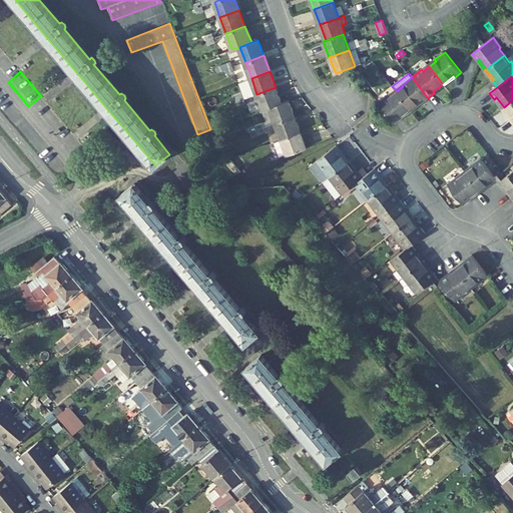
[(422,103),(428,98),(424,93),(412,77),(402,85),(403,86),(397,91),(410,109),(420,101),(422,103)]
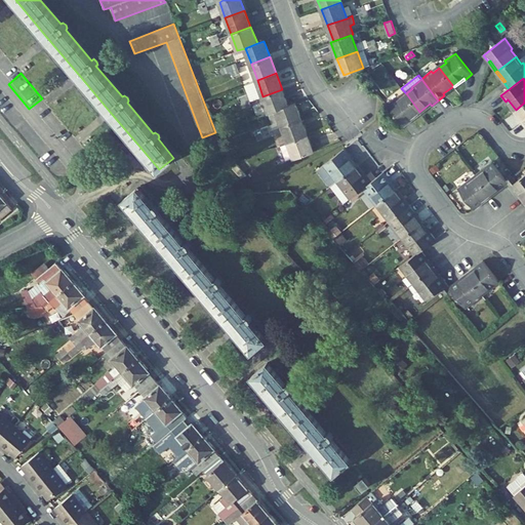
[(454,87),(453,86),(443,93),(444,95),(454,87)]
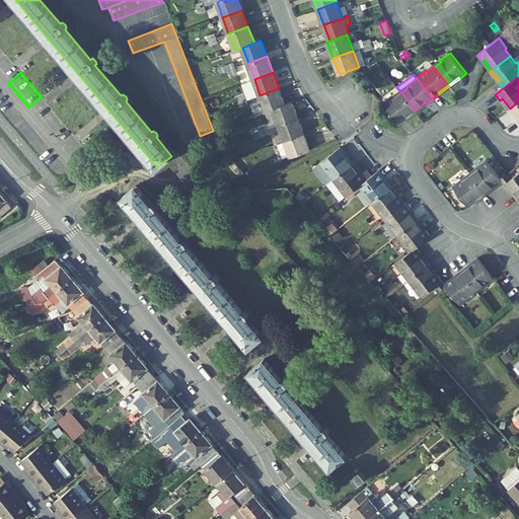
[(260,95),(266,112),(273,108),(285,104),(279,88),(260,95)]
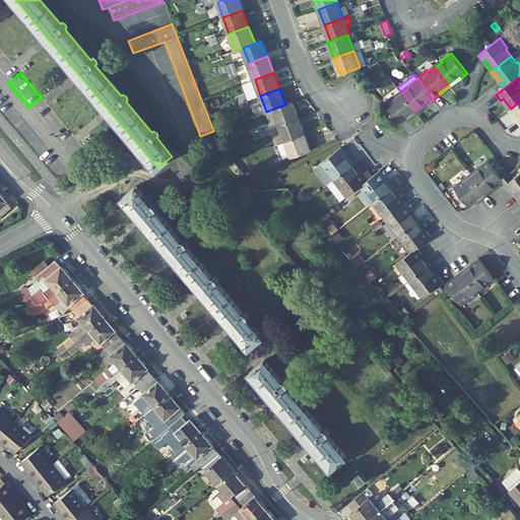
[(395,98),(394,96),(384,104),(400,125),(407,120),(405,118),(415,111),(402,92),(395,98)]
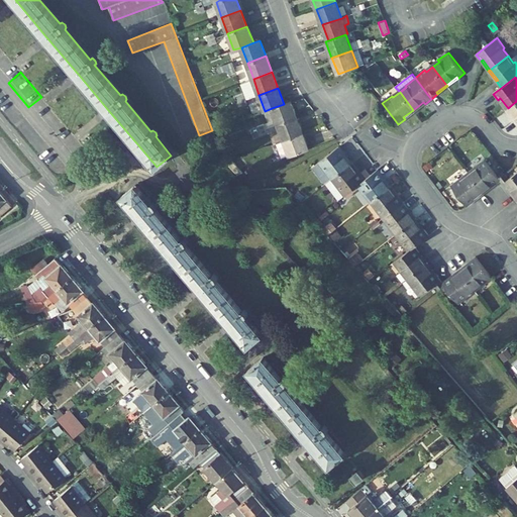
[(500,98),(498,100),(506,110),(508,108),(500,98)]
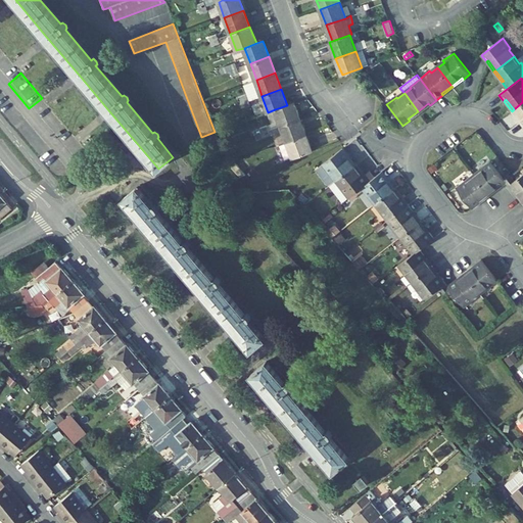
[(275,109),(281,126),(300,119),(294,102),(287,105),(275,109)]
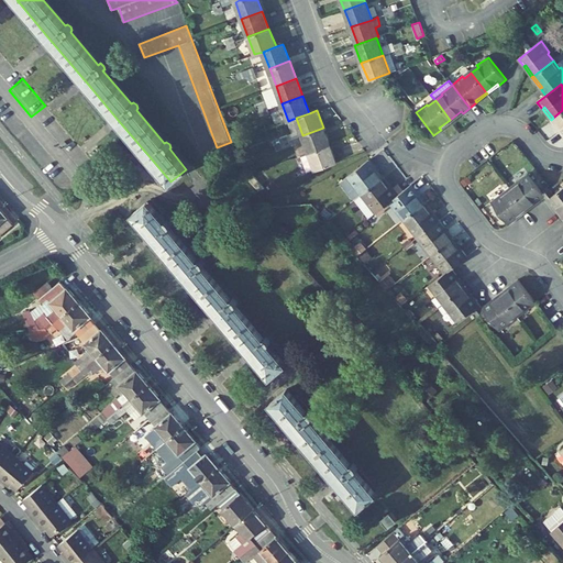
[(562,110),(553,118),(562,129),(560,131),(562,134),(562,110)]
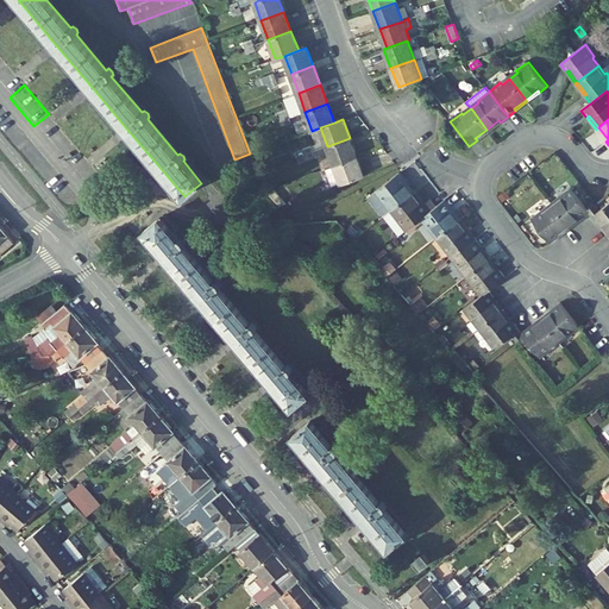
[(489,131),(501,123),(498,120),(487,130),(489,131)]
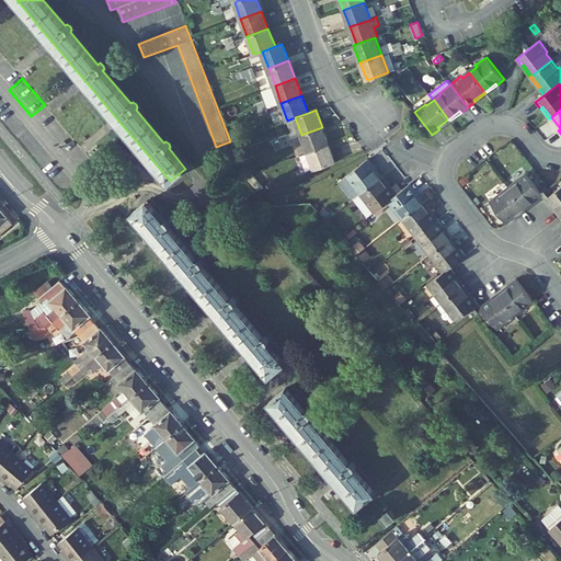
[(292,133),(286,135),(288,139),(301,135),(295,117),(287,121),(292,133)]
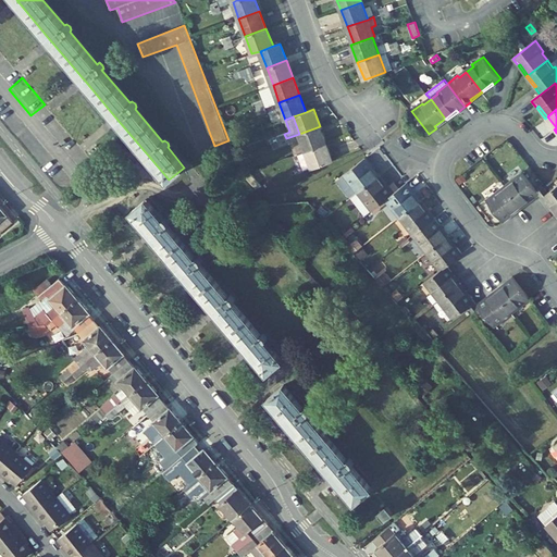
[(547,116),(545,119),(554,130),(556,127),(547,116)]
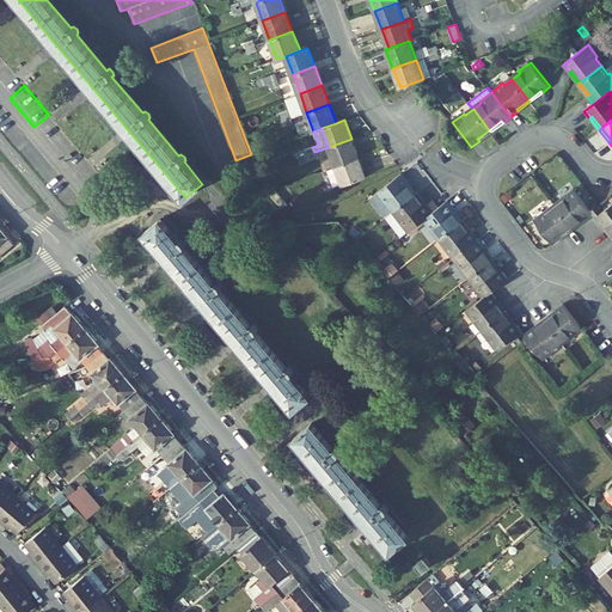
[(491,132),(489,130),(477,139),(479,141),(491,132)]
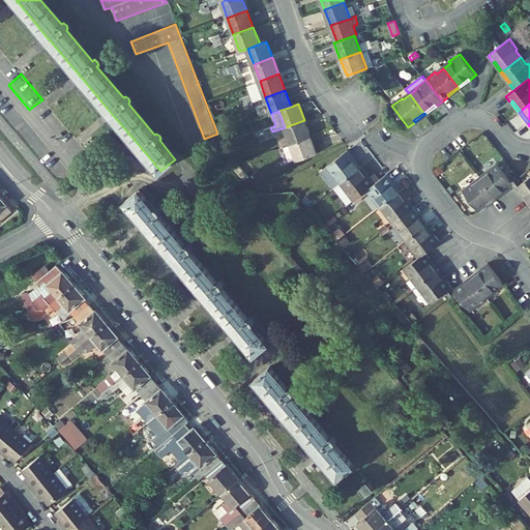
[(304,120),(285,127),(291,143),(311,136),(304,120)]
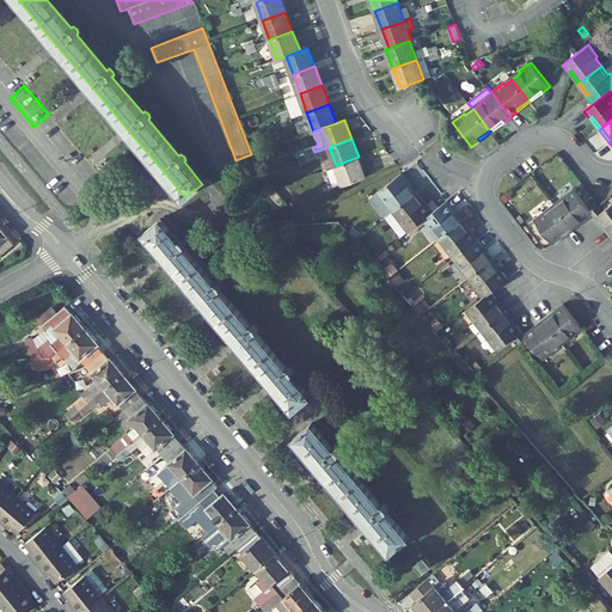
[(300,151),(303,157),(314,152),(312,147),(300,151)]
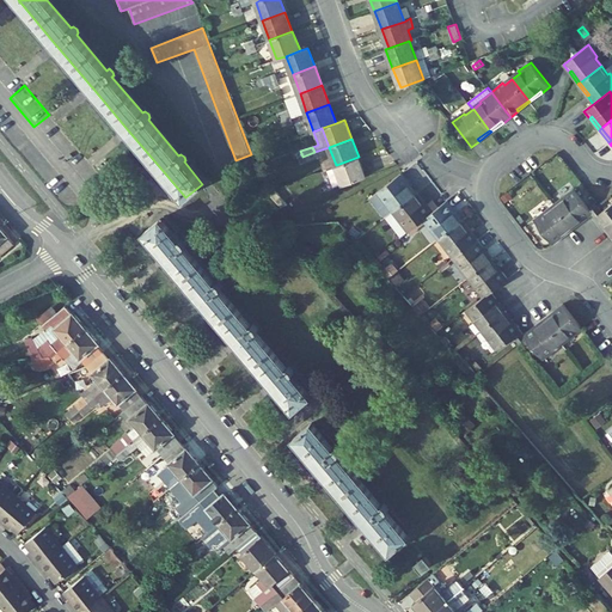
[(300,158),(303,163),(317,158),(314,152),(303,157),(300,158)]
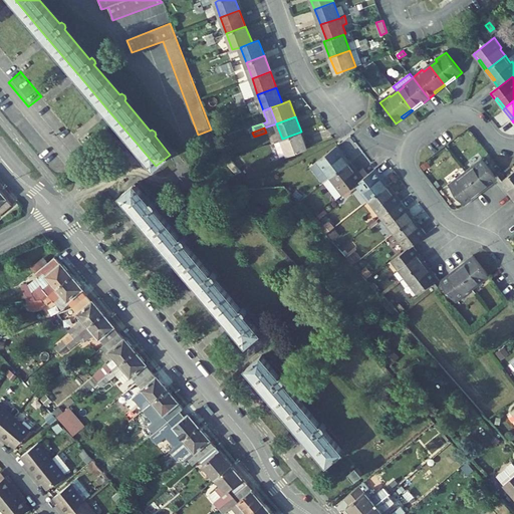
[(282,139),(288,156),(307,149),(301,132),(282,139)]
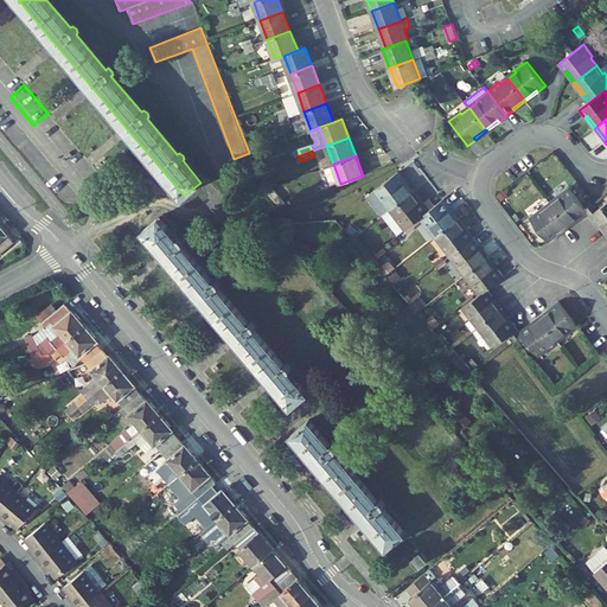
[(402,181),(404,179),(398,171),(374,191),(383,202),(385,200),(391,209),(411,192),(402,181)]
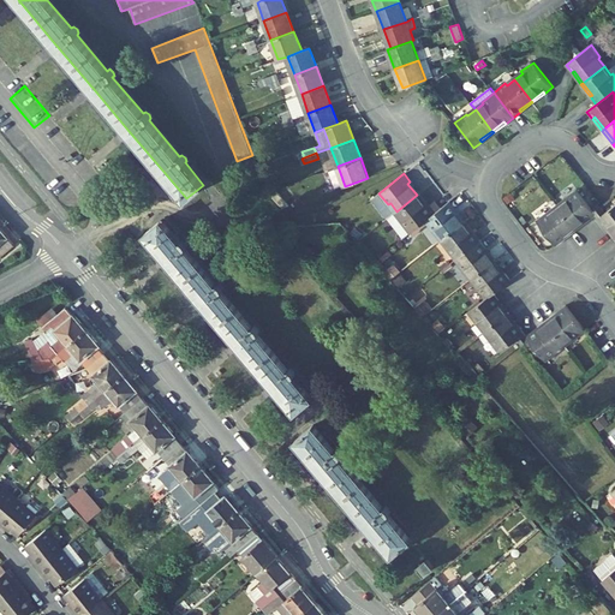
[(417,195),(419,193),(410,181),(407,184),(417,195)]
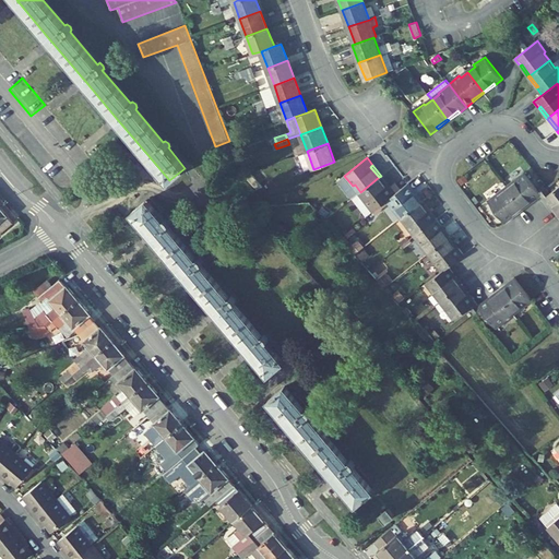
[(542,194),(548,189),(546,187),(539,191),(534,185),(524,171),(514,180),(515,182),(508,188),(523,206),(534,199),(535,200),(542,194)]
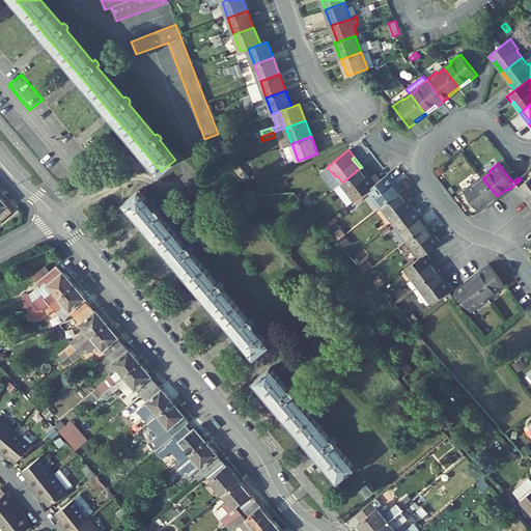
[(249,178),(238,164),(230,166),(245,179),(249,178)]
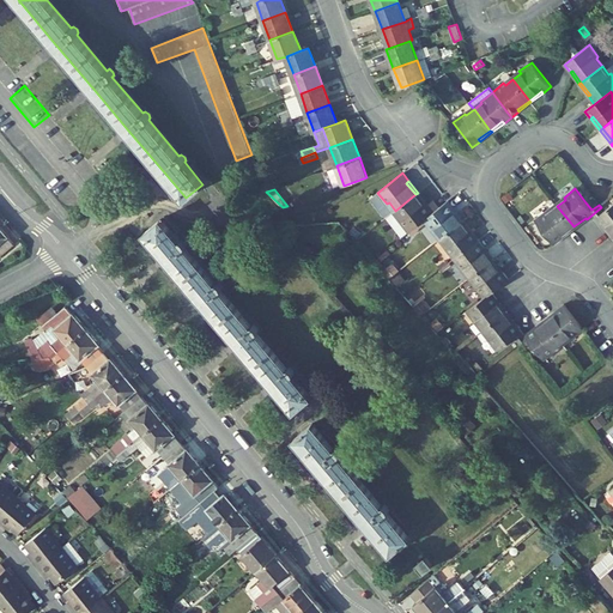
[(293,190),(287,194),(293,201),(298,198),(293,190)]
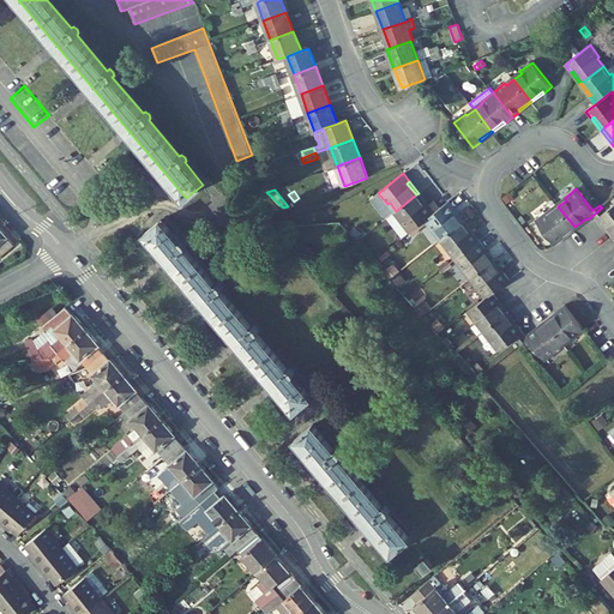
[(387,204),(378,193),(372,198),(386,217),(387,217),(396,211),(390,203),(387,204)]
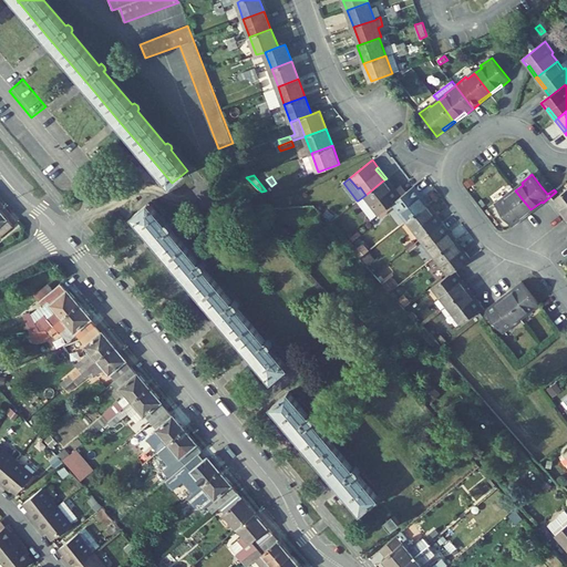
[(393,192),(395,189),(387,178),(384,179),(393,192)]
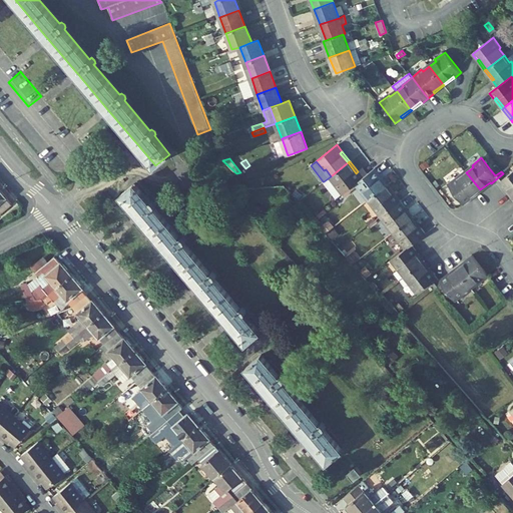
[(355,184),(368,174),(363,168),(358,171),(356,173),(348,162),(331,176),(336,182),(334,184),(342,194),(343,193),(349,188),(355,184)]
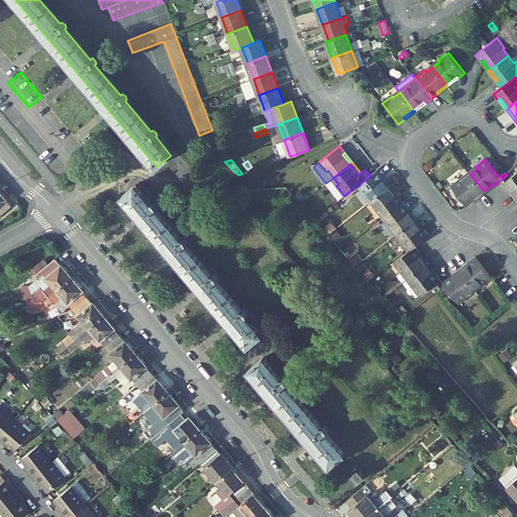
[(367,194),(372,201),(390,187),(382,177),(384,176),(379,169),(371,176),(357,186),(365,196),(367,194)]
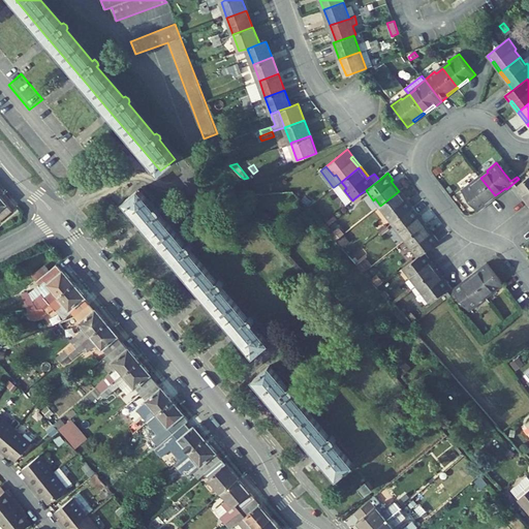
[(528,176),(521,182),(519,179),(512,184),(520,194),(522,192),(528,201),(528,176)]
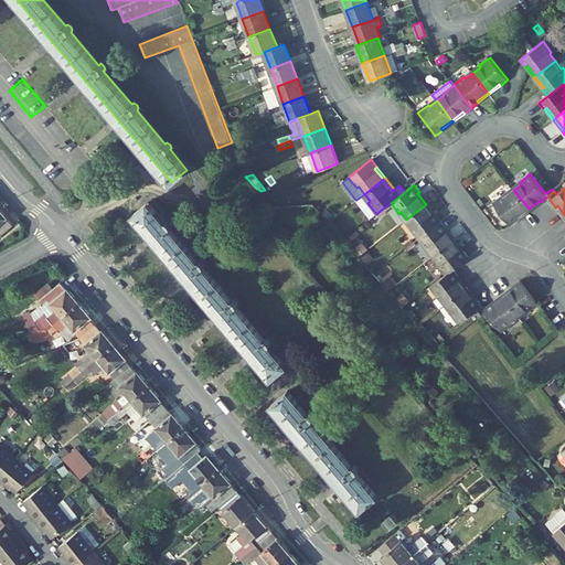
[(507,195),(504,193),(493,202),(512,225),(519,219),(518,217),(529,209),(513,190),(507,195)]
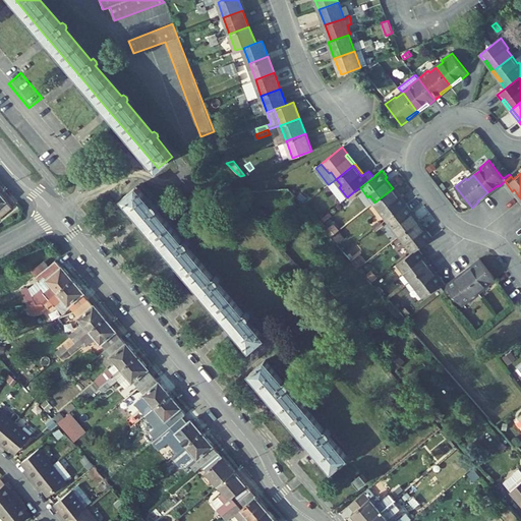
[(393,188),(394,187),(387,177),(385,178),(393,188)]
